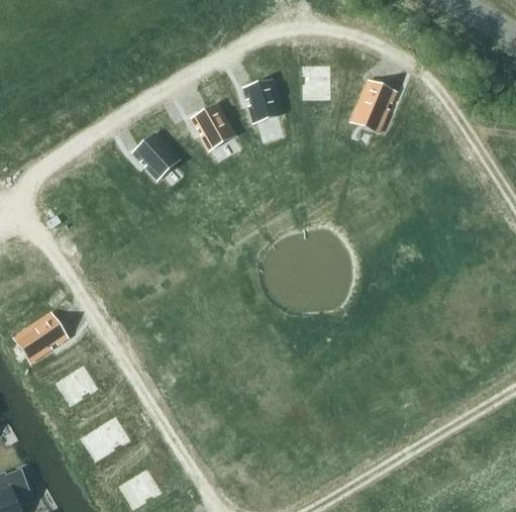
[(301,84),(301,101),(331,101),(330,66),(301,66),(301,78),(304,78),(304,84),(301,84)]
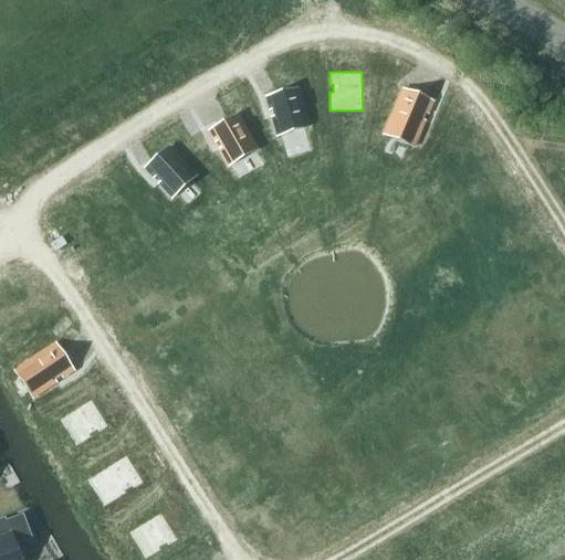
[(400,86),(382,130),(412,143),(424,117),(420,116),(422,109),(426,111),(430,98),(400,86)]
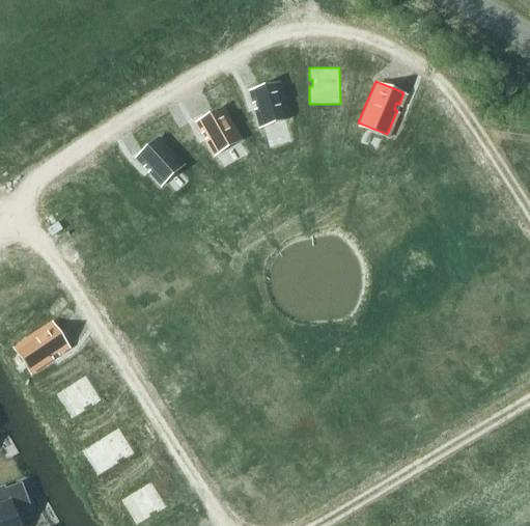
[(279,84),(250,92),(253,104),(256,103),(257,109),(255,110),(259,127),(289,118),(279,84)]
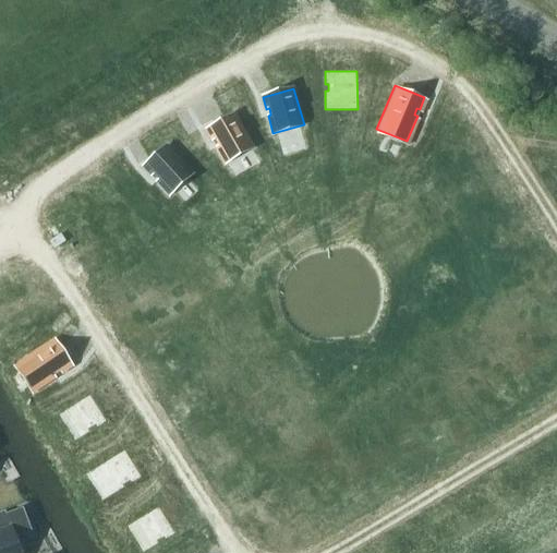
[(232,110),(204,125),(210,136),(214,135),(217,141),(214,143),(223,159),(251,143),(232,110)]
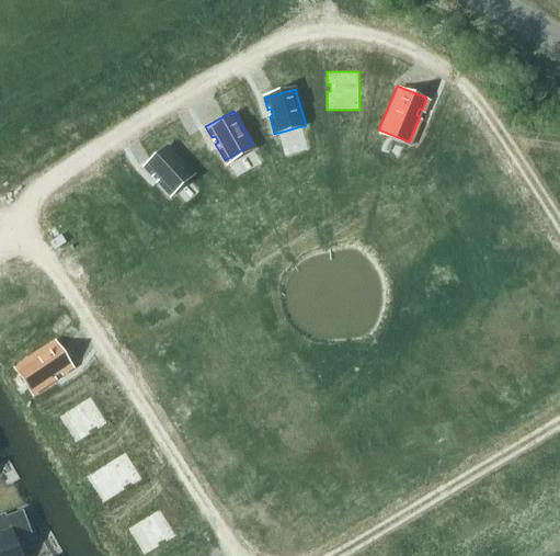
[(166,142),(141,163),(150,173),(152,171),(157,176),(155,178),(168,192),(192,170),(166,142)]
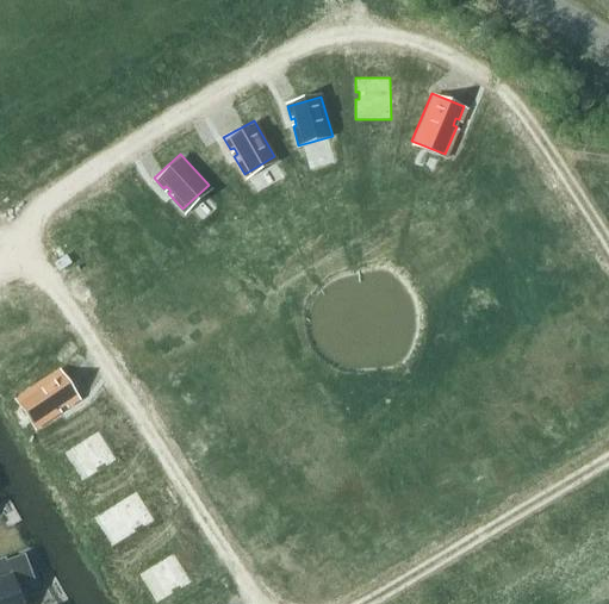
[(57,367),(14,396),(33,425),(58,408),(57,405),(63,402),(66,404),(76,397),(57,367)]
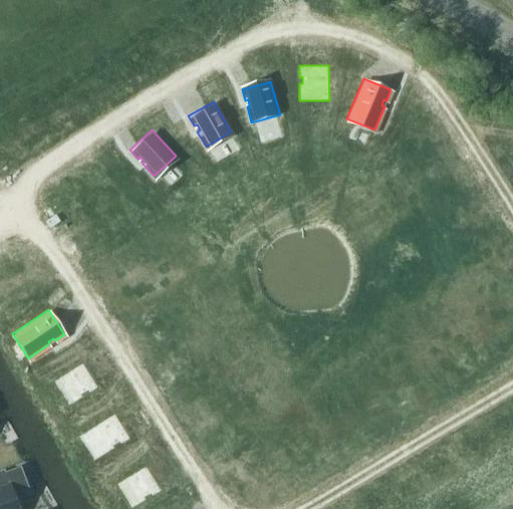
[(53,380),(68,406),(83,397),(81,395),(87,391),(88,394),(98,388),(82,362),(53,380)]
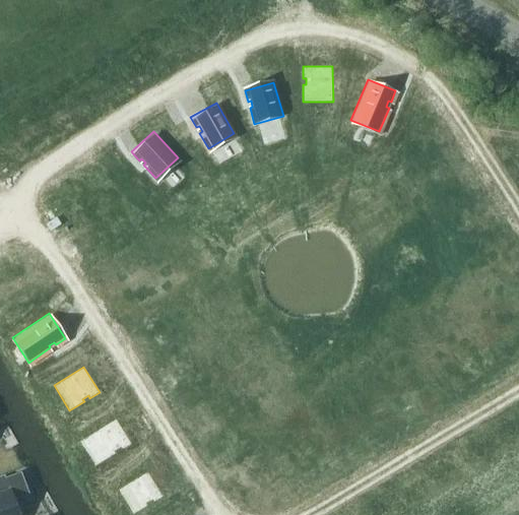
[(117,453),(115,450),(121,447),(122,450),(132,443),(116,417),(79,441),(95,466),(117,453)]
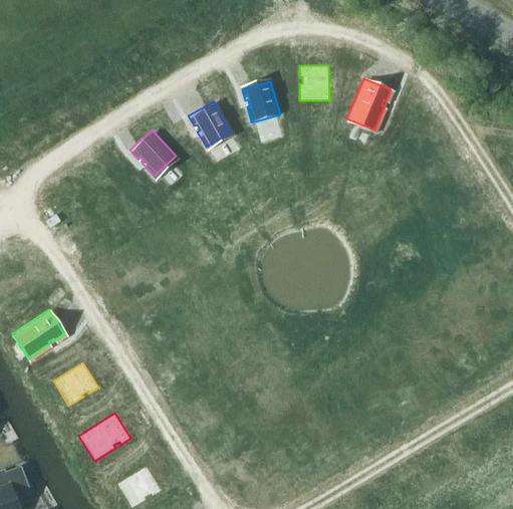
[(0,508),(18,508),(12,490),(26,485),(18,464),(2,470),(7,481),(0,483),(0,508)]
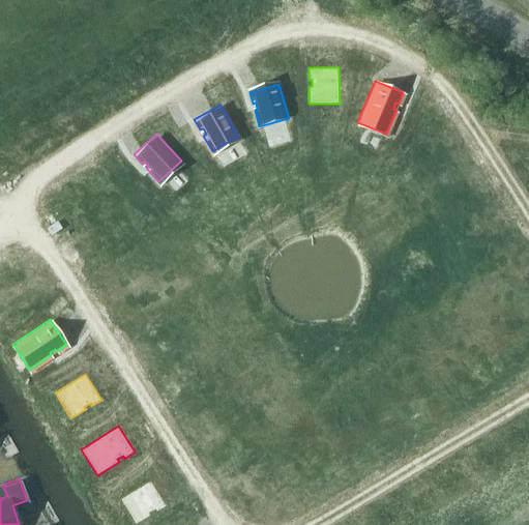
[(155,509),(156,513),(167,506),(151,479),(120,499),(136,524),(151,516),(149,513),(155,509)]
